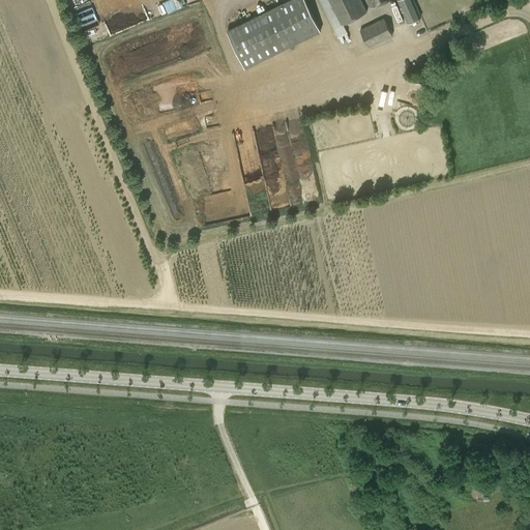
[(245,68),(321,30),(305,0),(290,0),(227,31),(245,68)]
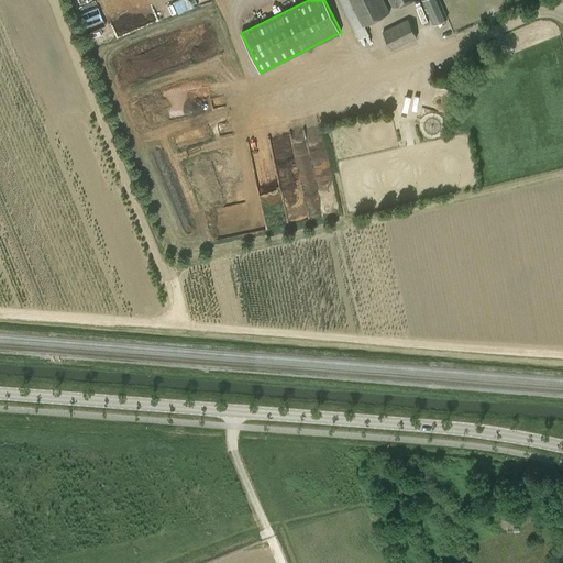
[(370,35),(365,24),(390,12),(384,0),(388,0),(393,8),(409,0),(338,0),(359,42),(370,35)]
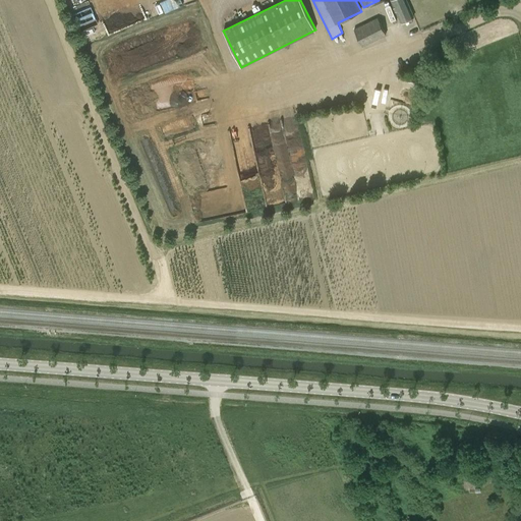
[(407,0),(390,0),(400,23),(414,16),(407,0)]
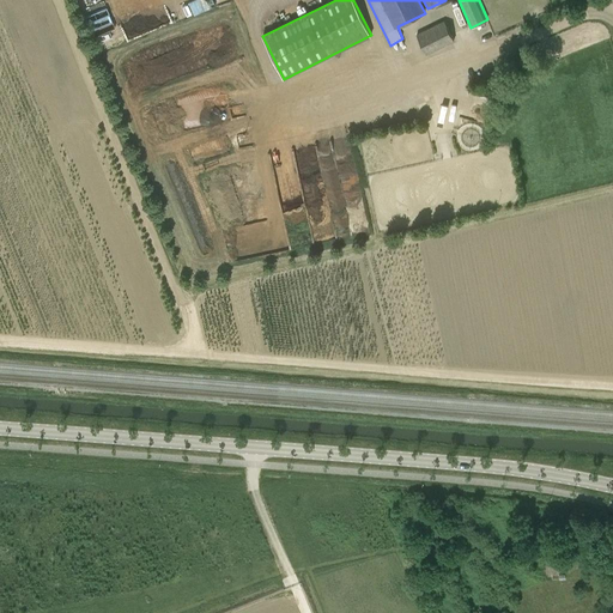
[(443,20),(417,35),(426,55),(455,41),(443,20)]
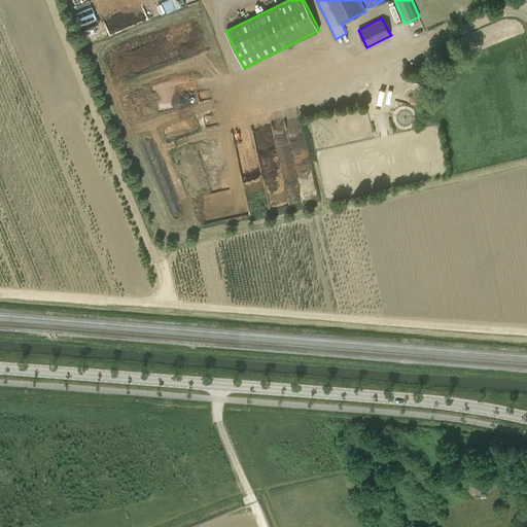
[(300,108),(306,82),(299,80),(292,106),(300,108)]
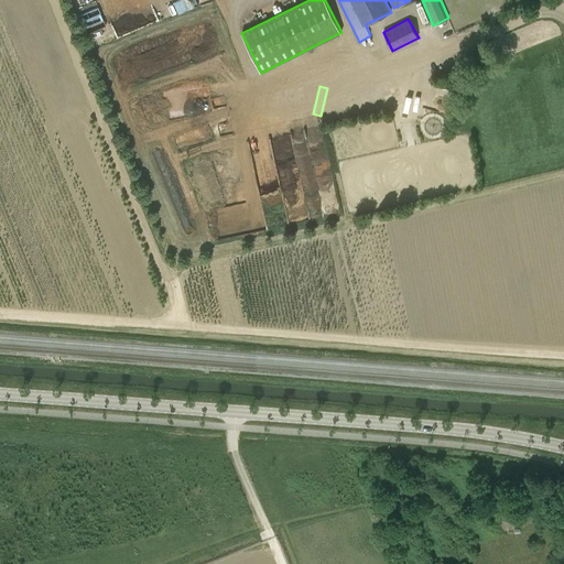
[(405,101),(421,102),(421,89),(405,88),(405,101)]
